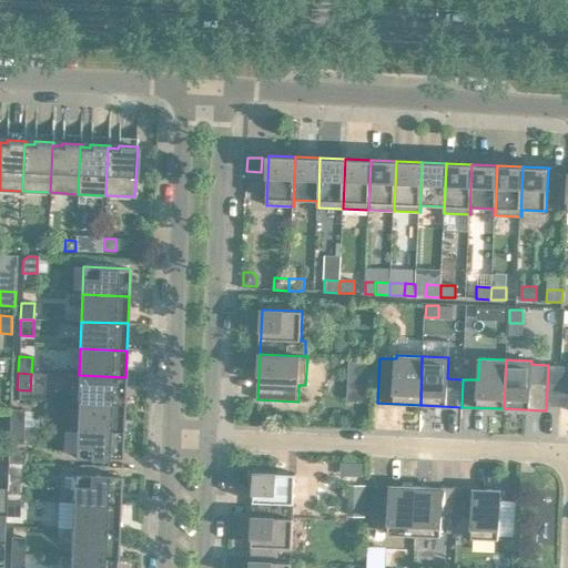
[(79,375),(78,403),(124,404),(125,377),(79,375)]
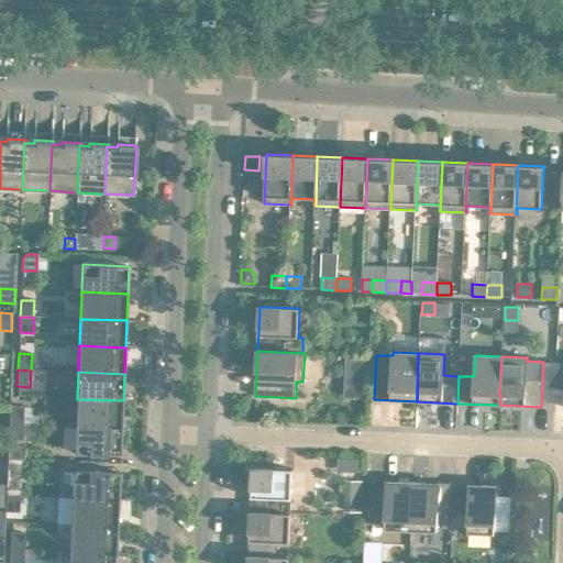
[(77,399),(76,426),(122,428),(123,400),(77,399)]
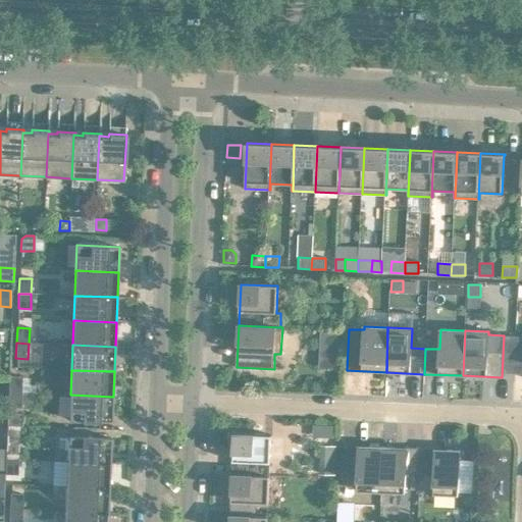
[(21,393),(21,377),(10,377),(10,393),(21,393)]
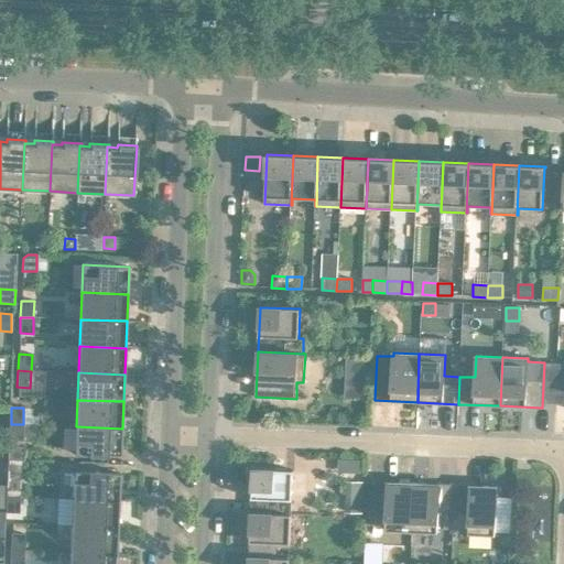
[(122,429),(76,426),(75,454),(121,456),(122,429)]
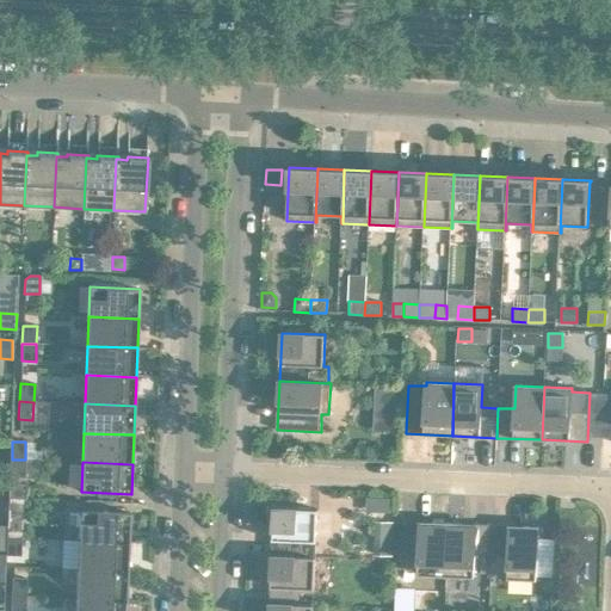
[(23,471),(8,470),(8,488),(23,489),(23,471)]
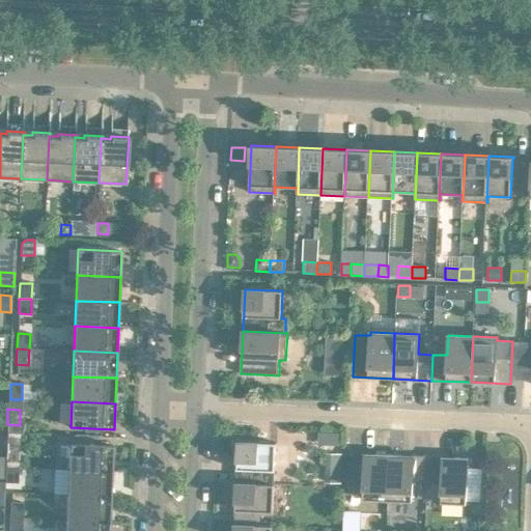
[(7,442),(7,457),(20,457),(20,442),(7,442)]
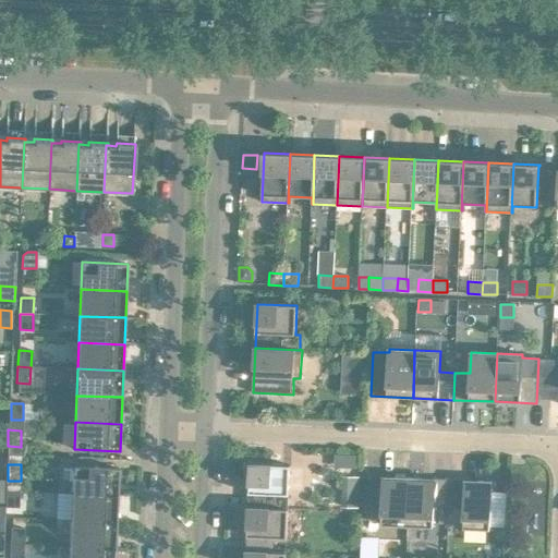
[(250,464),(249,508),(288,510),(288,509),(275,508),(276,494),(289,495),(290,465),(250,464)]
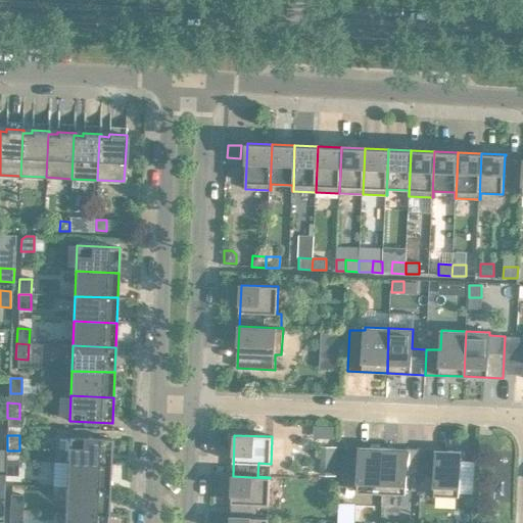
[(68,437),(67,463),(110,465),(111,439),(68,437)]
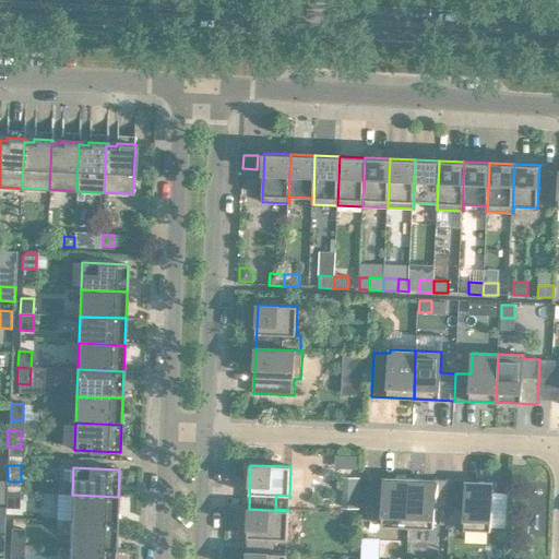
[(382,526),(407,527),(409,479),(368,477),(367,504),(383,506),(382,526)]
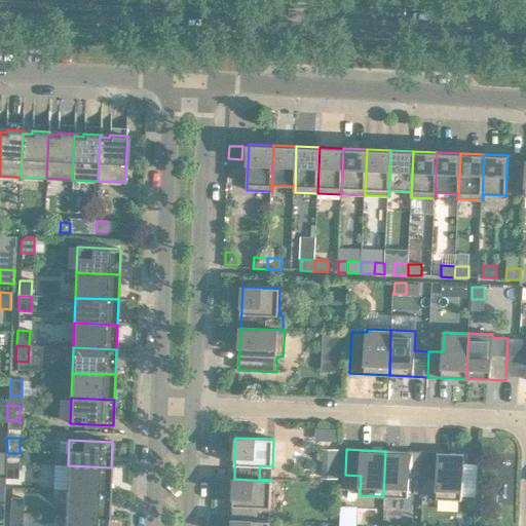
[(409,478),(422,478),(423,478),(424,453),(385,451),(383,496),(408,497),(409,478)]
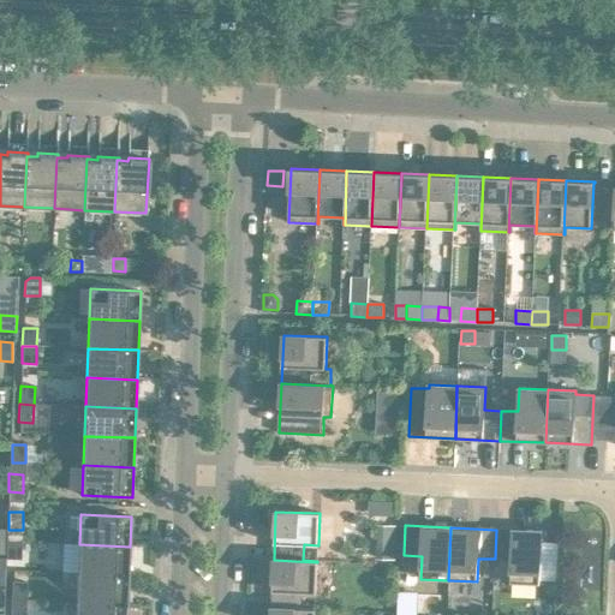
[(495,559),(494,559),(493,578),(511,579),(511,583),(539,584),(542,531),(496,530),(495,559)]
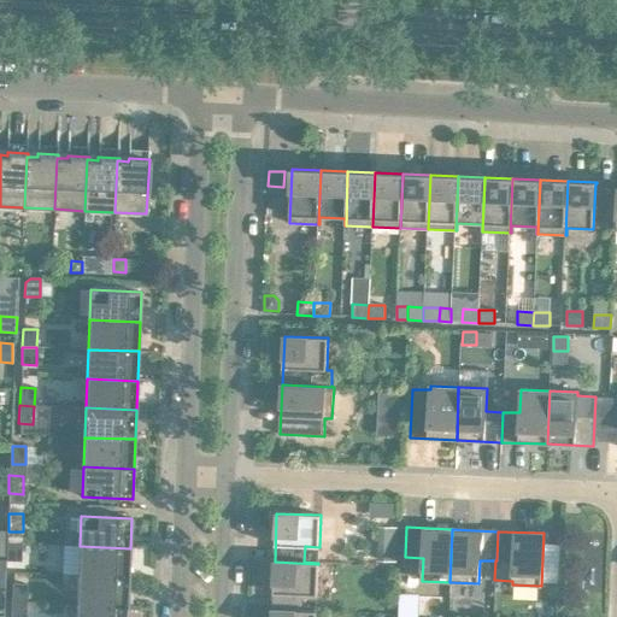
[(22,544),(7,542),(6,560),(22,562),(22,553),(22,545),(22,544)]
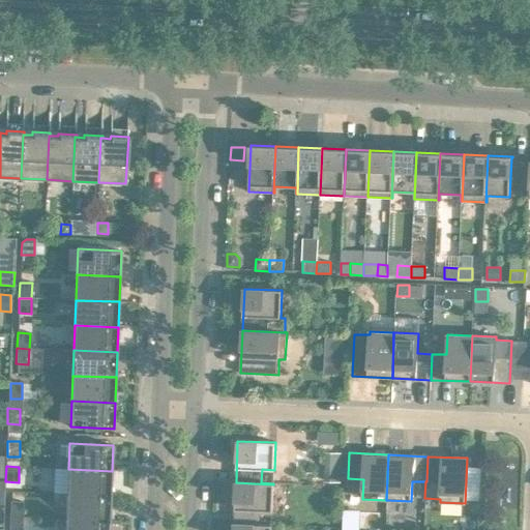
[(68,469),(67,494),(111,496),(112,471),(68,469)]
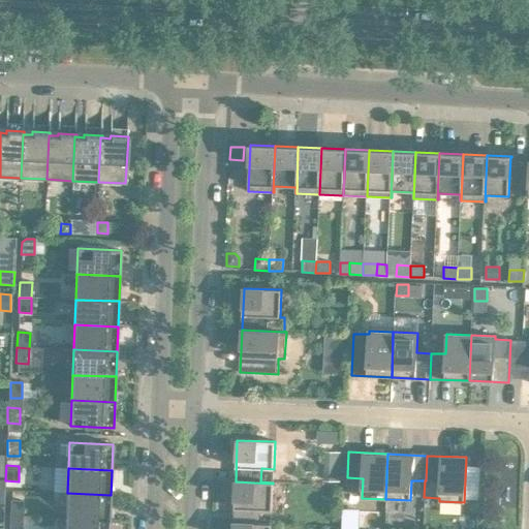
[(324,469),(324,480),(340,480),(340,469),(324,469)]
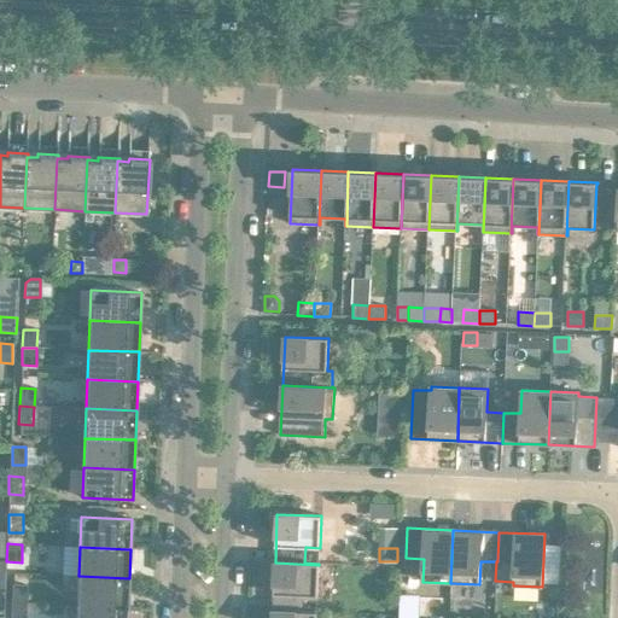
[(275,563),(273,611),(316,613),(316,612),(302,611),(303,595),(318,596),(319,565),(275,563)]
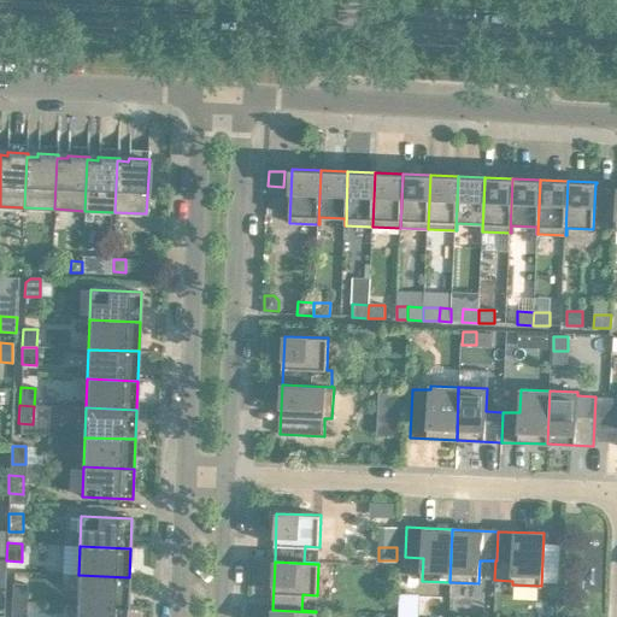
[(78,575),(77,605),(128,606),(129,577),(78,575)]
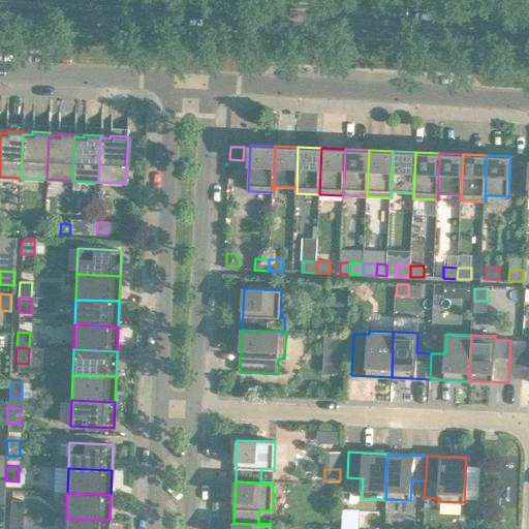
[(10,500),(10,516),(23,517),(23,501),(10,500)]
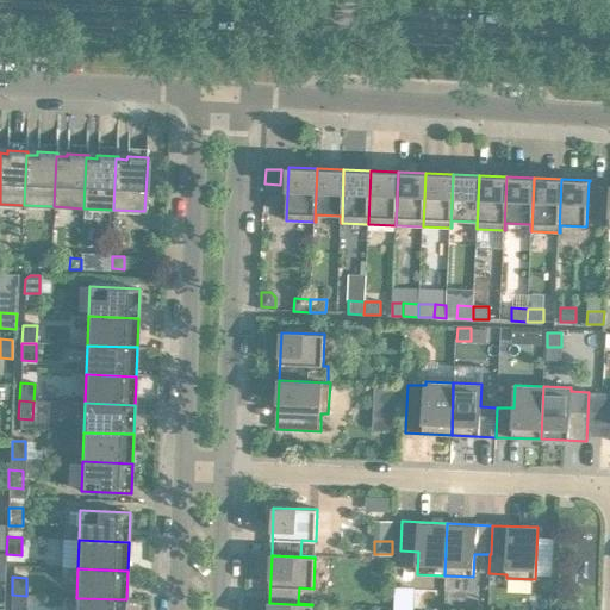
[(25,609),(26,596),(12,595),(11,609),(25,609)]
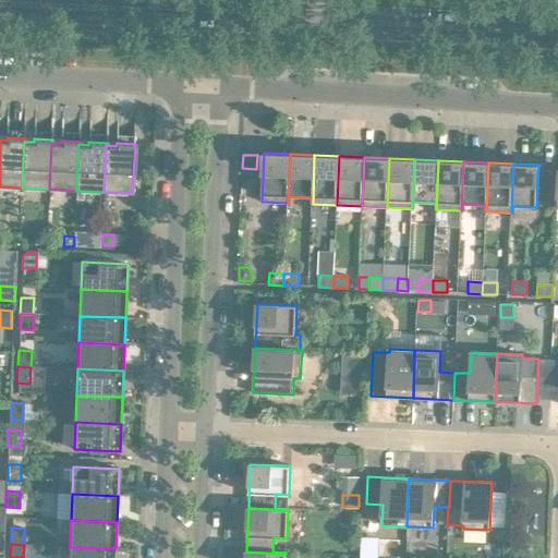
[(70,547),(69,557),(114,557),(116,548),(70,547)]
